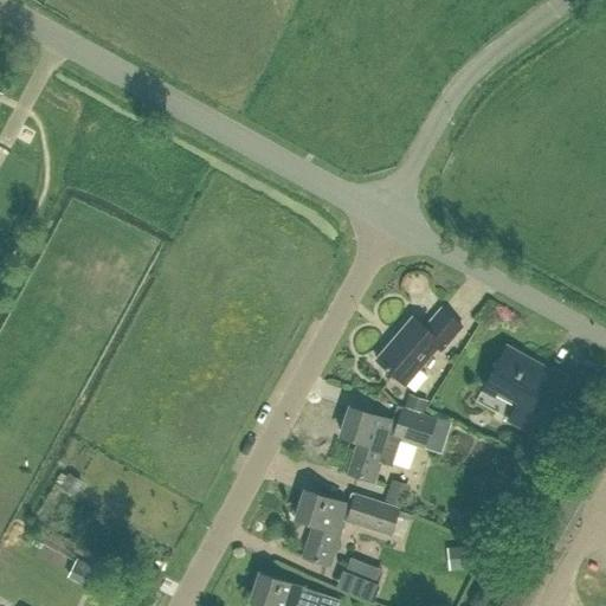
[(442,350),(462,327),(440,309),(425,328),(413,317),(376,360),(405,385),(437,347),(442,350)]
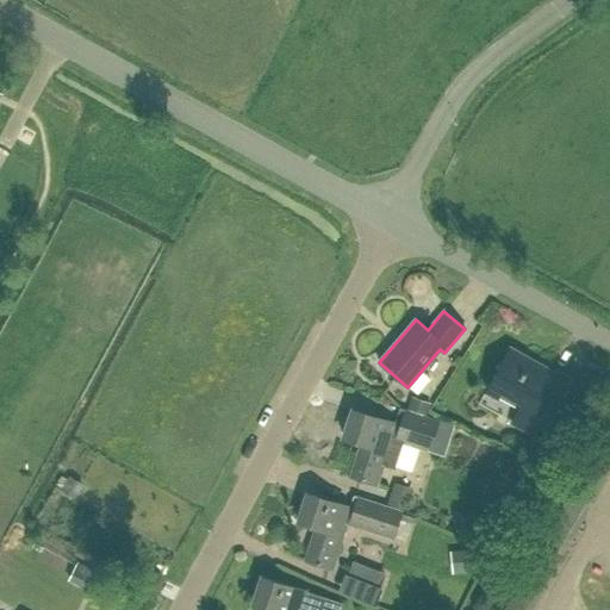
[(540,439),(562,399),(545,390),(554,373),(509,349),(489,385),(522,404),(511,423),(540,439)]
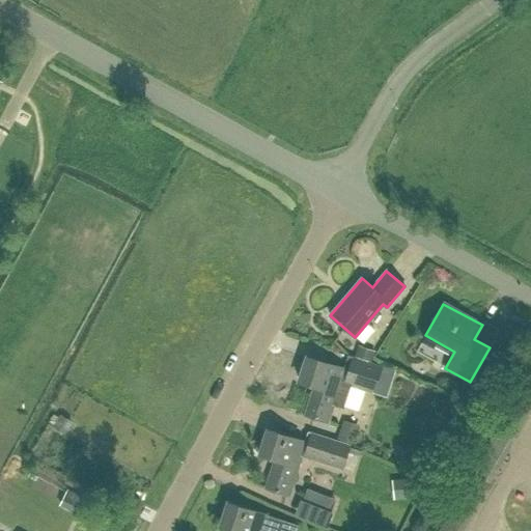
[(353,358),(371,363),(374,353),(357,346),(353,358)]
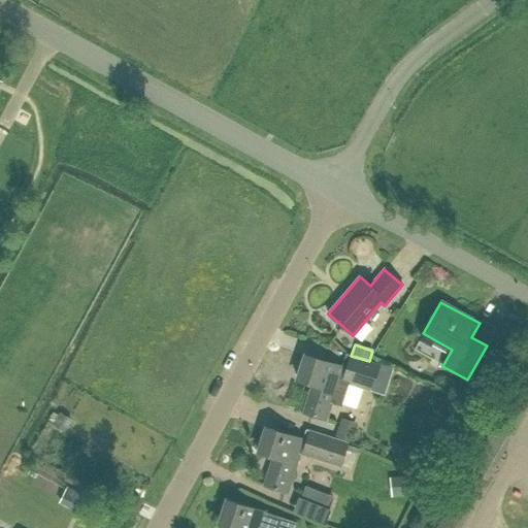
[(351,356),(345,354),(341,367),(304,356),(297,378),(319,386),(310,415),(325,419),(337,381),(342,382),(342,381),(370,390),(375,374),(388,378),(391,368),(369,361),(351,356)]
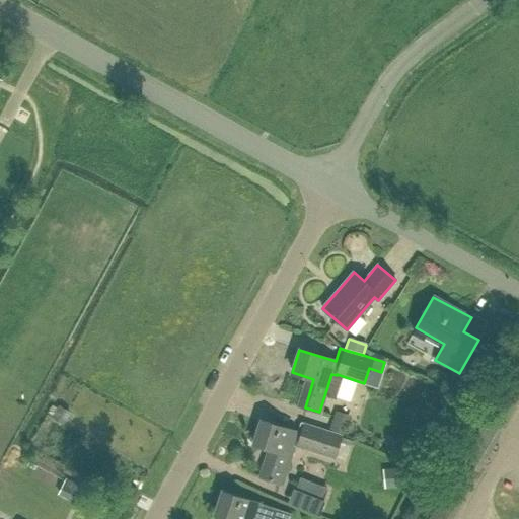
[(498,394),(479,427),(498,437),(516,404),(498,394)]
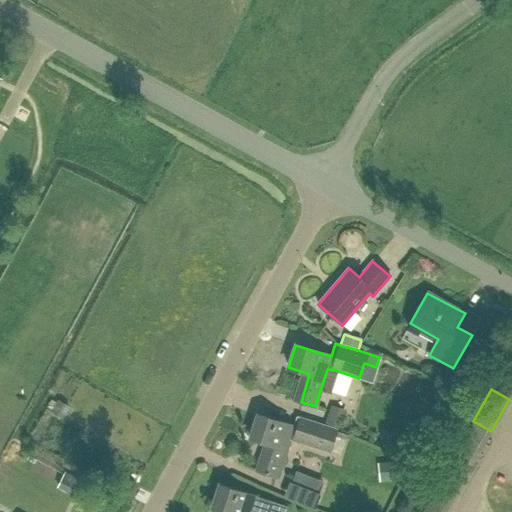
[(51,411),(64,418),(70,408),(57,400),(51,411)]
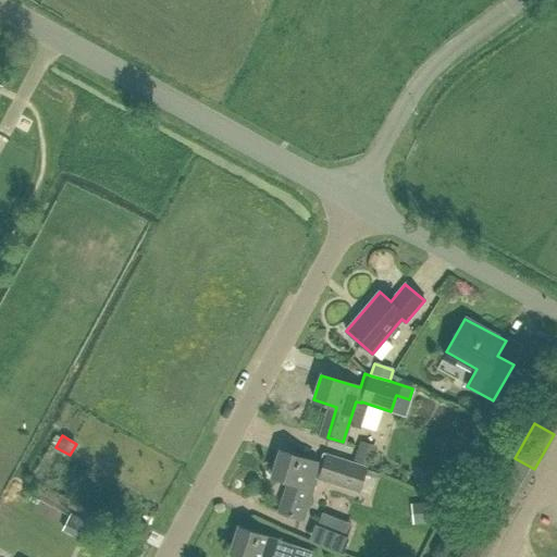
[(319,463),(281,452),(272,477),(296,484),(286,514),(301,519),(314,478),(332,484),(333,483),(348,487),(348,489),(359,492),(367,468),(322,453),(319,463)]
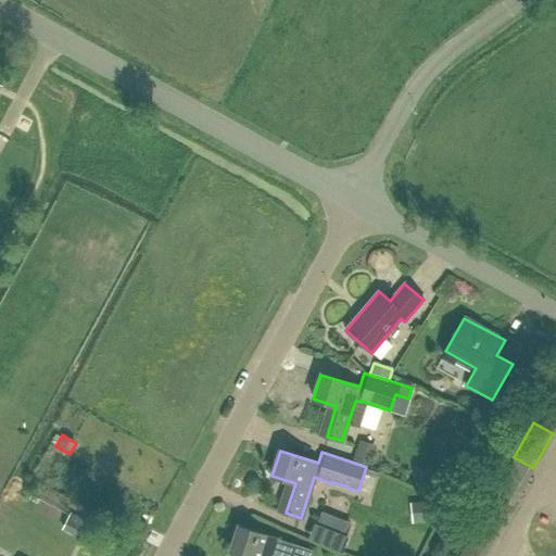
[(428,500),(409,502),(411,521),(430,520),(428,500)]
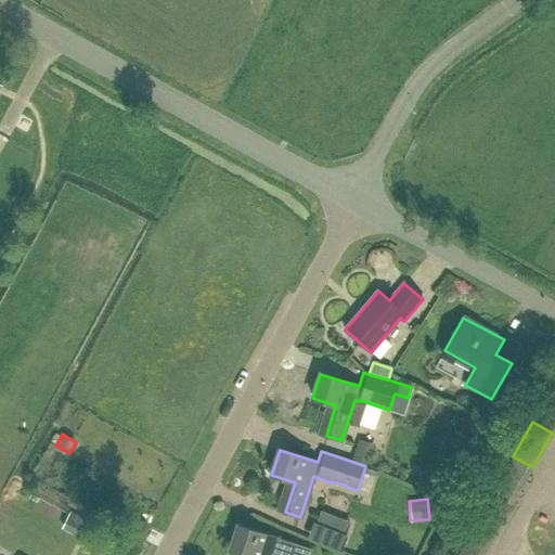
[(330,515),(321,512),(317,525),(325,528),(330,515)]
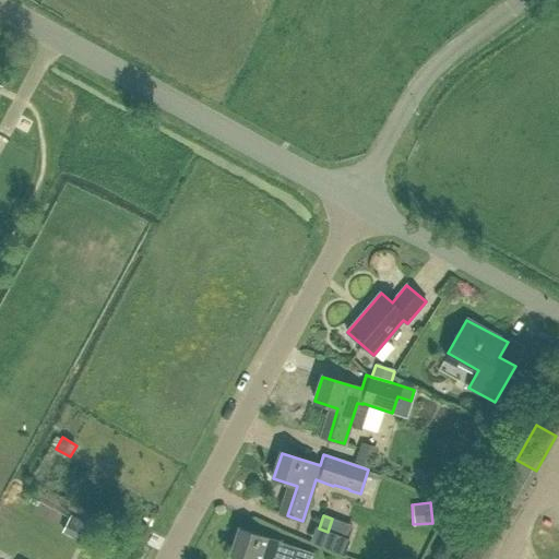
[(335,535),(348,539),(354,520),(341,515),(335,535)]
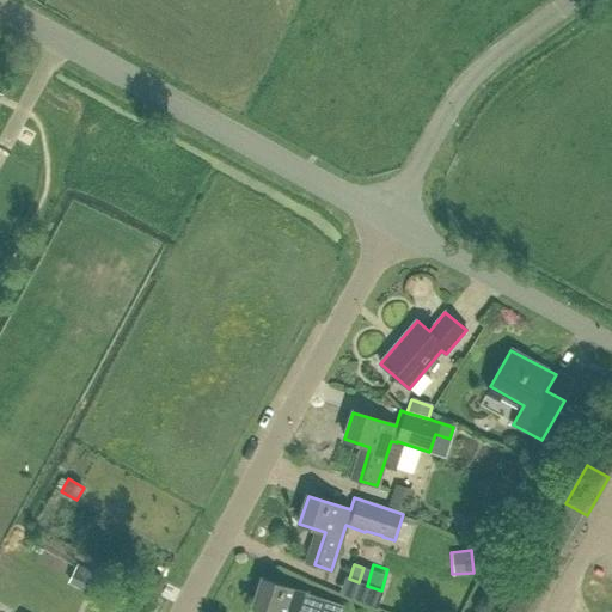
[(68,583),(90,593),(97,577),(75,568),(68,583)]
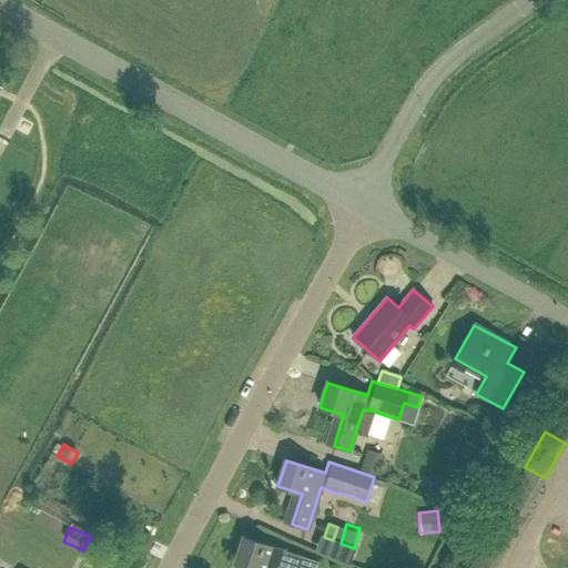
[(316,561),(302,557),(284,551),(244,538),(235,564),(249,567),(277,567),(279,566),(285,567),(315,567),(317,561),(316,561)]
